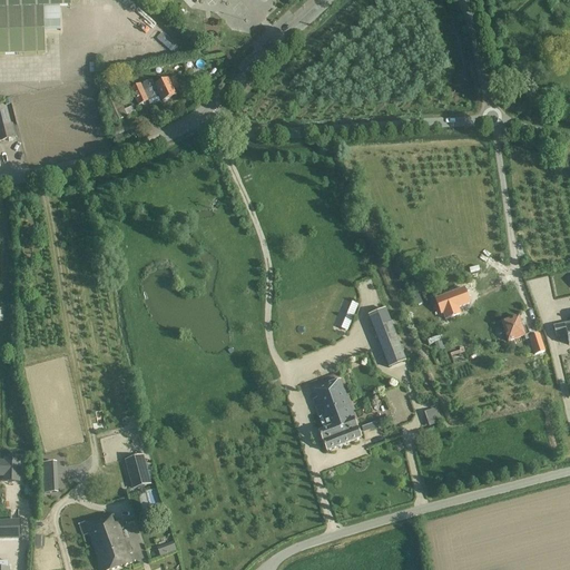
[(0,0),(0,55),(45,53),(45,32),(60,32),(60,6),(70,6),(70,0),(0,0)]
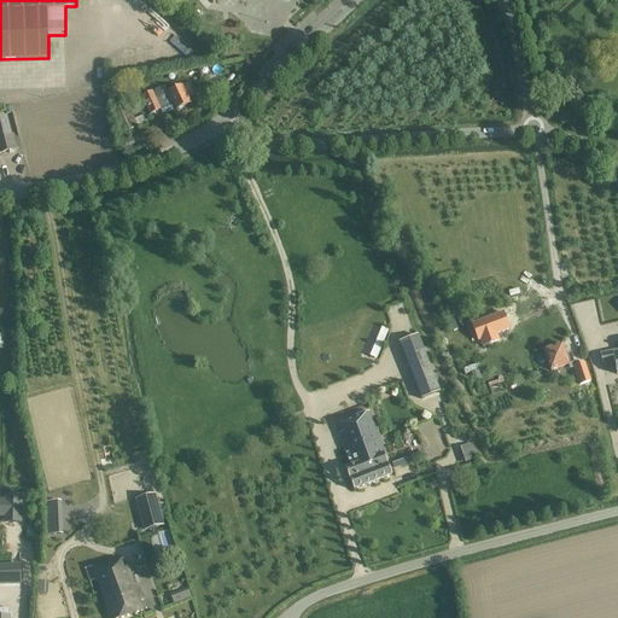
[(173,104),(176,111),(191,104),(187,98),(194,95),(188,83),(182,87),(182,86),(168,93),(164,86),(141,97),(149,115),(173,104)]
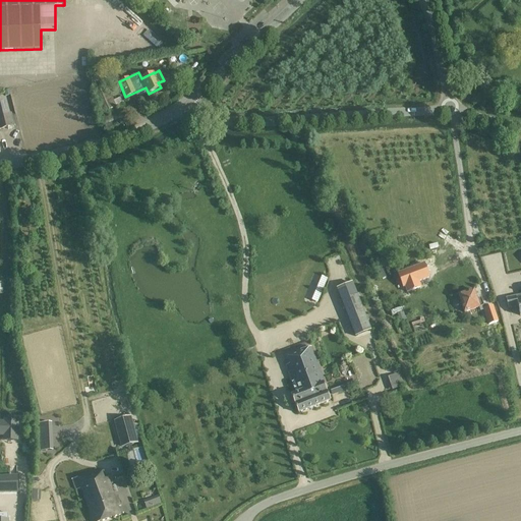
[(0,129),(15,126),(11,113),(10,113),(5,97),(0,98),(0,129)]
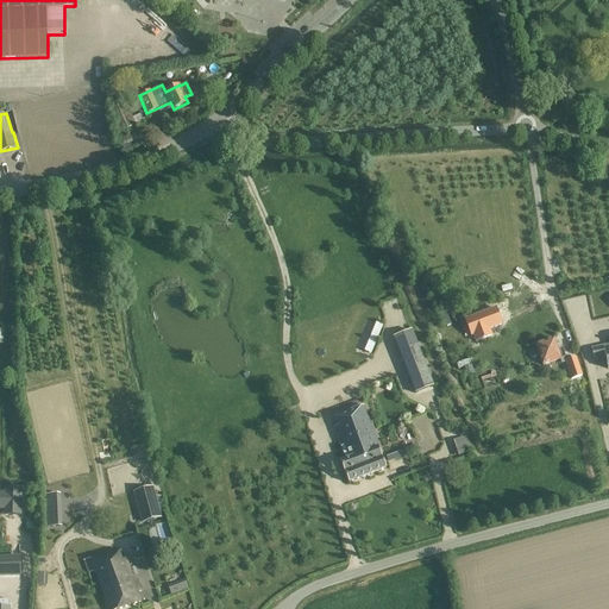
[(501,308),(470,318),(475,334),(477,333),(479,340),(495,334),(494,328),(506,324),(501,308)]
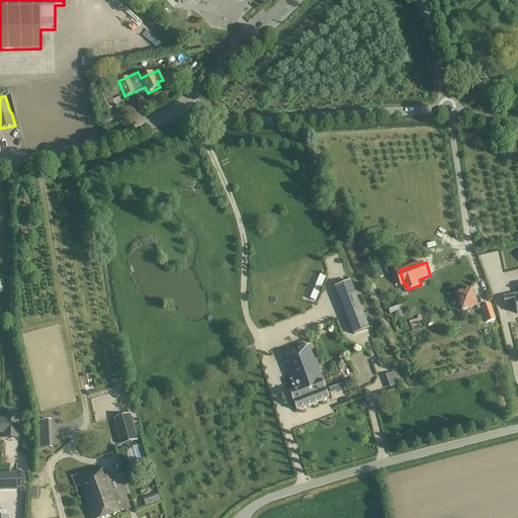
[(326,277),(320,274),(310,298),(316,301),(326,277)]
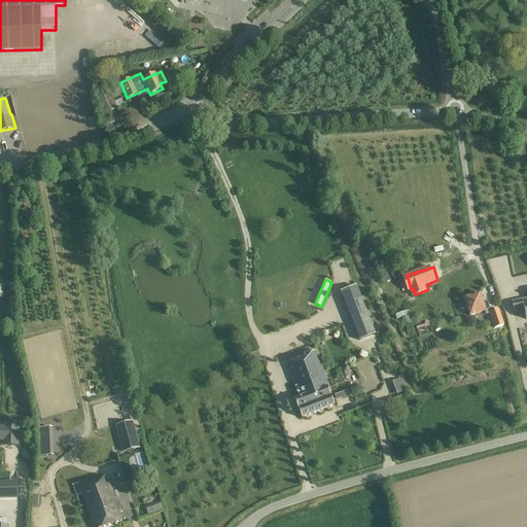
[(344,304),(358,341),(376,334),(361,296),(360,297),(356,286),(341,292),(345,304),(344,304)]
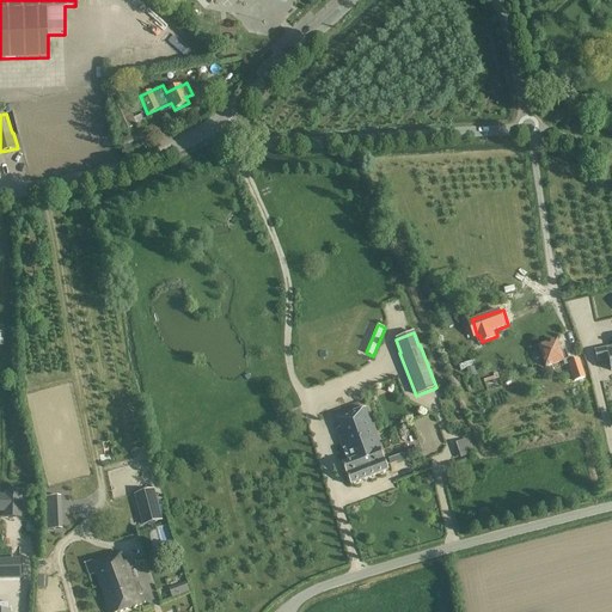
[(539,347),(545,367),(568,359),(564,350),(560,352),(556,341),(539,347)]
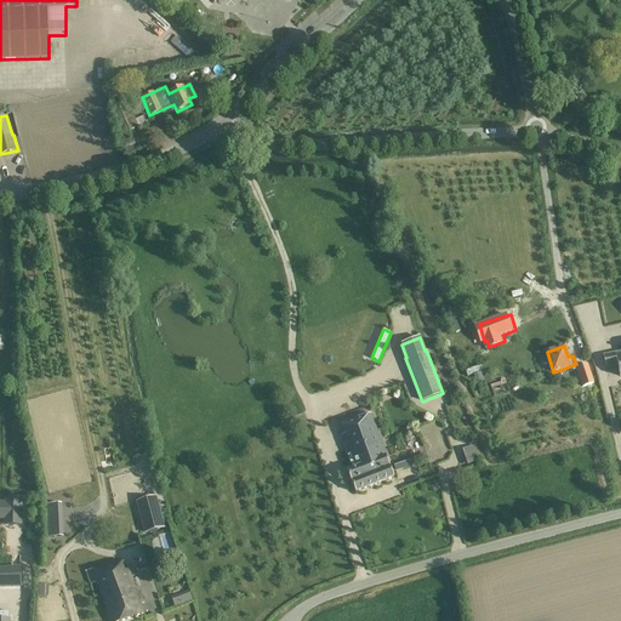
[(620,351),(602,354),(605,368),(617,365),(620,377),(620,376),(620,351)]
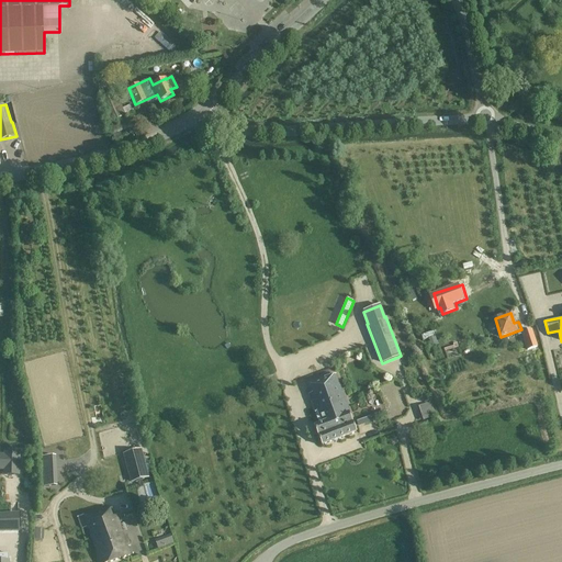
[(348,413),(350,412),(336,373),(323,378),(324,379),(310,384),(312,392),(307,394),(318,424),(313,426),(314,428),(312,429),(315,436),(317,435),(322,447),(356,433),(348,413)]
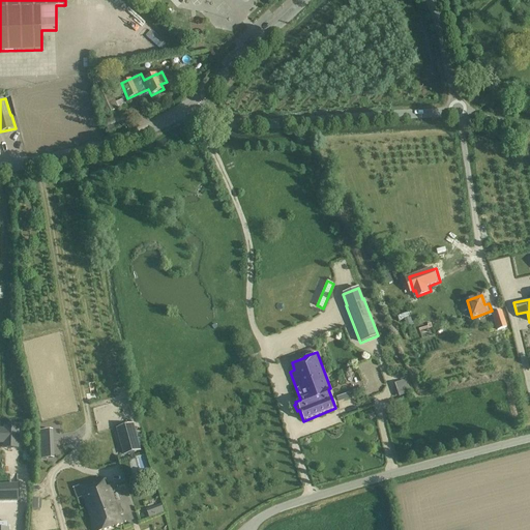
[(406,380),(395,383),(401,396),(410,393),(406,380)]
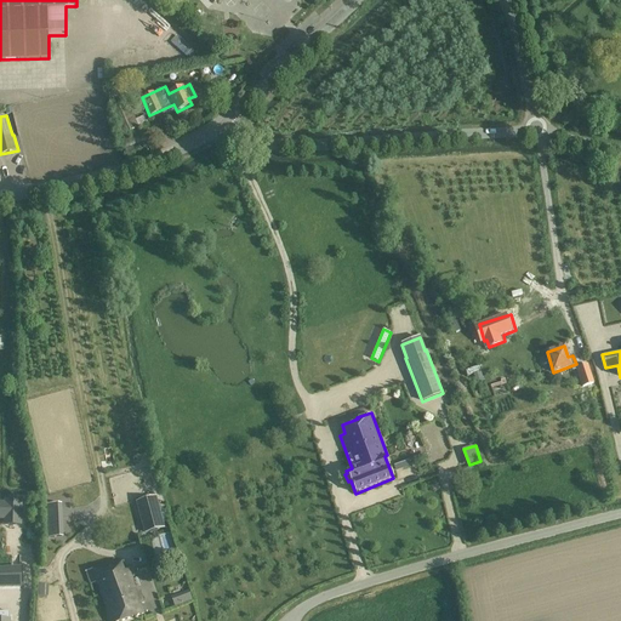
[(165,528),(157,496),(136,502),(144,534),(165,528)]
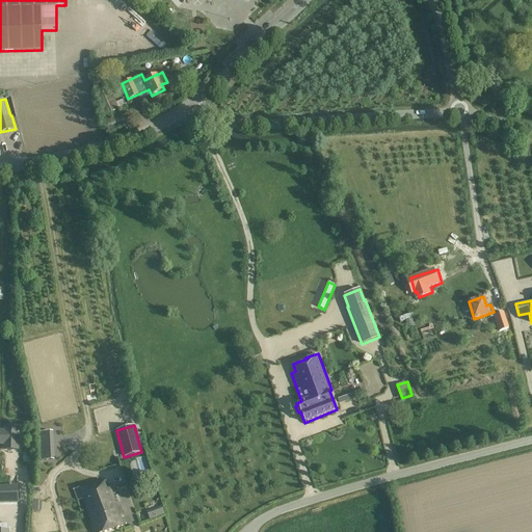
[(21,451),(21,428),(6,428),(6,452),(21,451)]
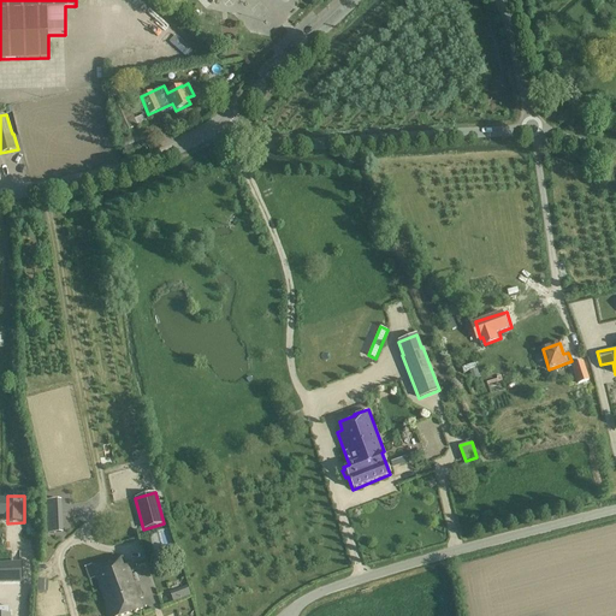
[(96,578),(110,615),(123,615),(143,609),(140,599),(143,598),(140,587),(136,588),(128,566),(122,564),(118,555),(86,567),(89,580),(96,578)]
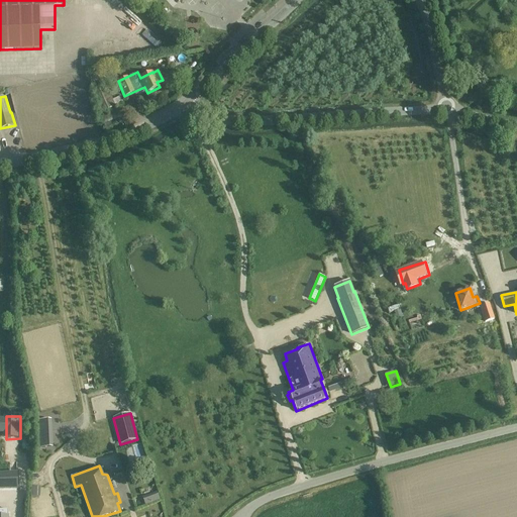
[(0,489),(18,489),(17,474),(0,474),(0,489)]
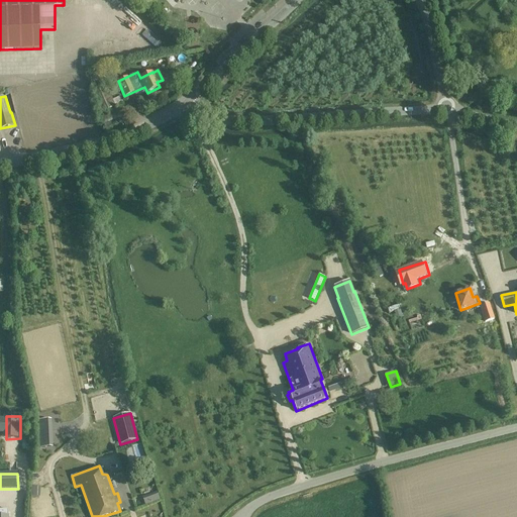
[(161,492),(144,495),(146,504),(162,501),(161,492)]
